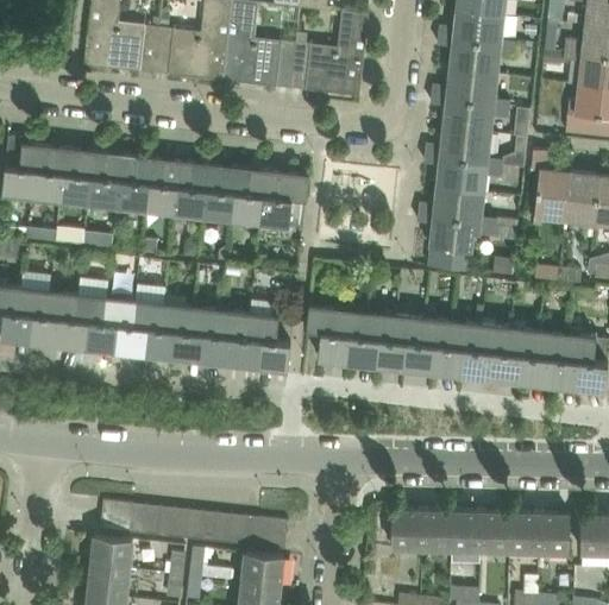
[(152,75),(154,75),(159,27),(152,27),(117,23),(118,0),(92,0),(85,65),(119,69),(119,71),(120,71),(120,69),(139,71),(139,68),(154,69),(152,75)]
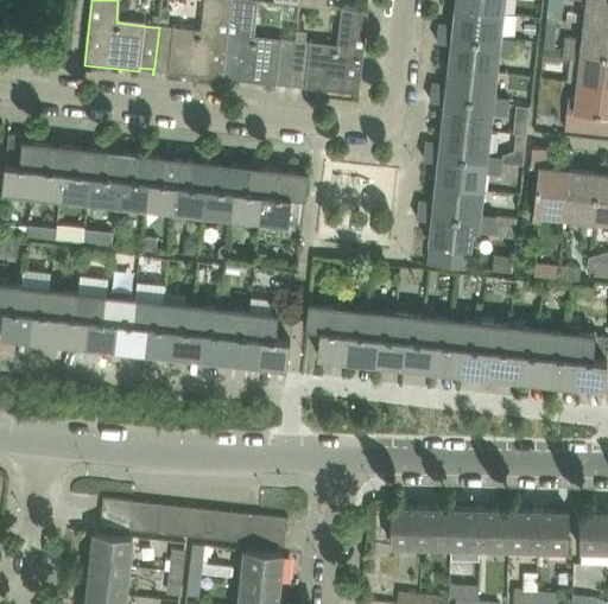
[(189,77),(222,81),(230,0),(203,0),(200,32),(169,29),(159,27),(153,75),(154,76),(156,70),(169,71),(169,75),(187,76),(187,80),(188,80),(189,77)]
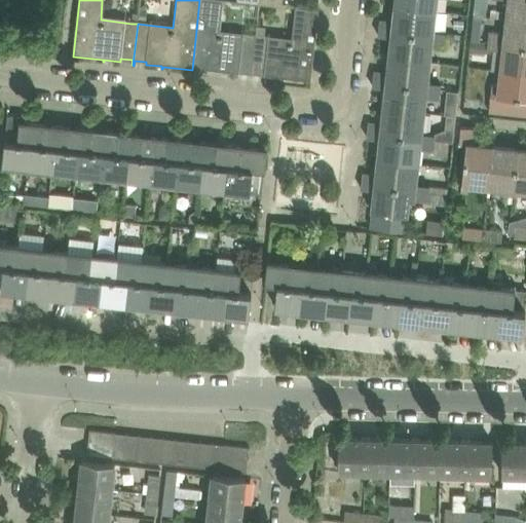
[(250,78),(251,78),(256,37),(219,33),(222,2),(209,0),(199,0),(192,70),(221,73),(221,75),(222,75),(222,73),(238,75),(238,72),(251,73),(250,78)]
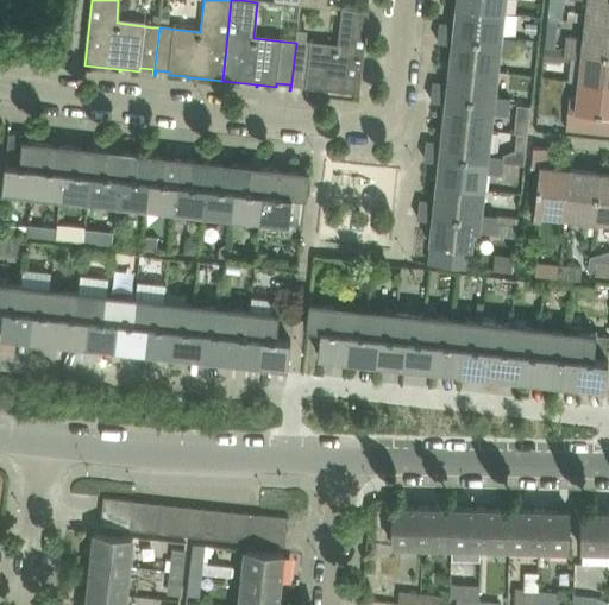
[(300,0),(299,7),(326,11),(326,0),(300,0)]
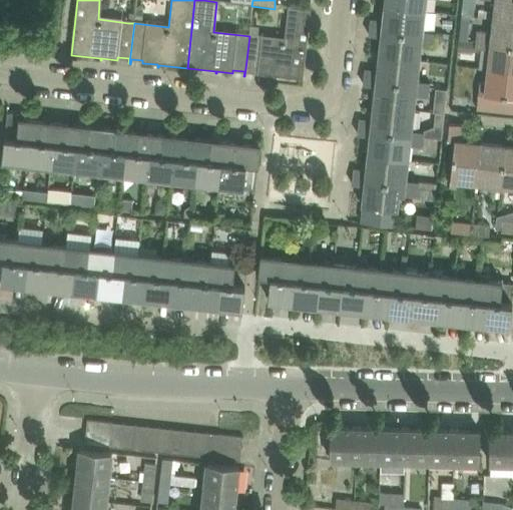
[(385,0),(384,9),(389,10),(424,14),(425,0),(433,0),(439,1),(438,0),(385,0)]
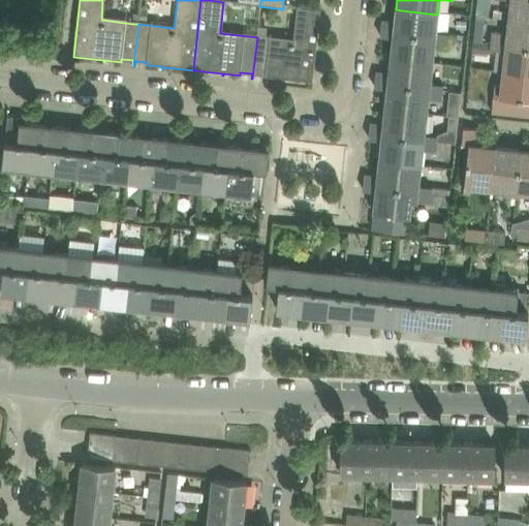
[(510,1),(508,22),(528,24),(528,0),(503,0),(504,0),(510,1)]
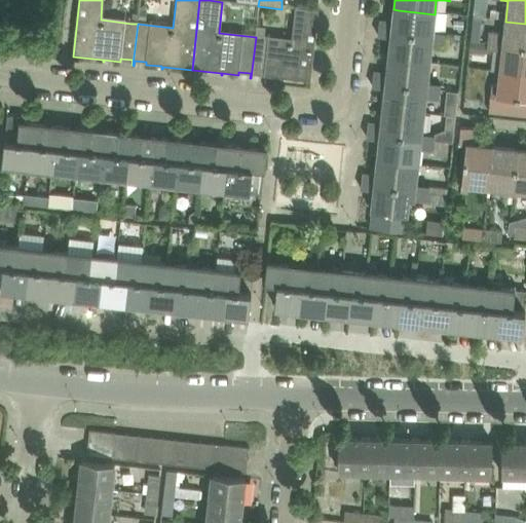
[(256,37),(251,78),(252,78),(252,73),(264,75),(263,78),(279,80),(279,82),(280,82),(280,80),(310,83),(317,12),(298,10),(294,10),(291,41),(264,38),(265,29),(257,28),(256,37)]
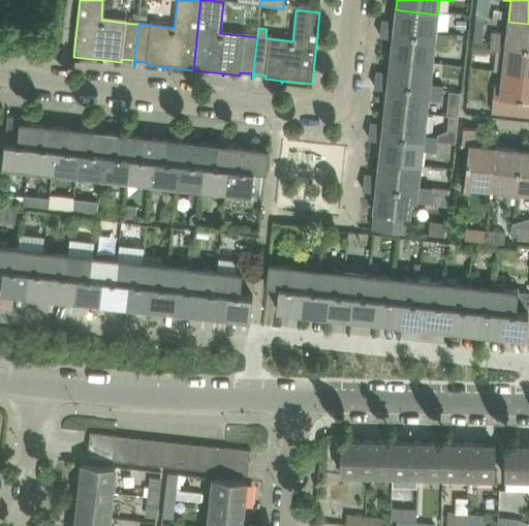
[(381,23),(380,30),(394,32),(394,35),(434,39),(434,42),(447,44),(448,36),(435,35),(437,14),(401,10),(400,25),(381,23)]
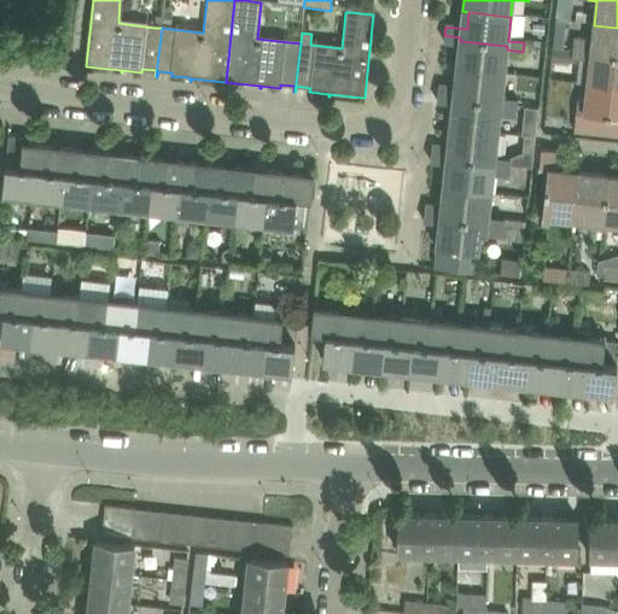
[(164,13),(162,28),(172,29),(173,15),(164,13)]
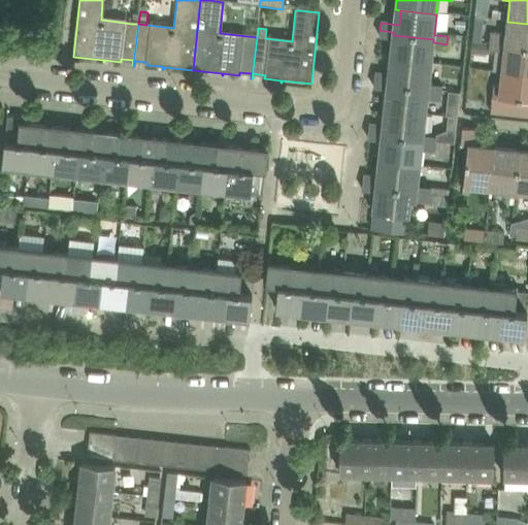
[(474,19),(472,43),(481,44),(484,20),(474,19)]
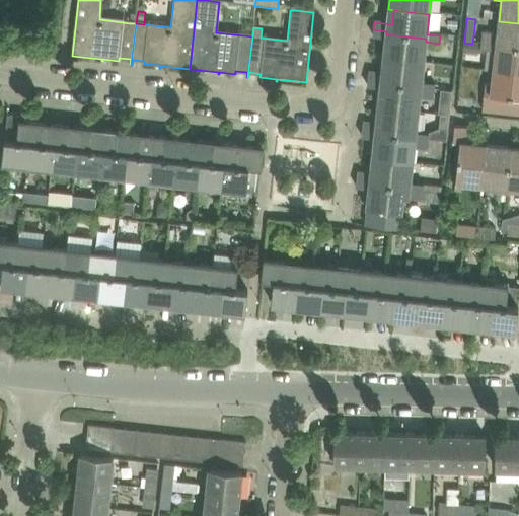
[(487,51),(489,51),(490,44),(496,44),(496,47),(518,49),(518,23),(499,21),(497,37),(480,34),(478,50),(487,51)]
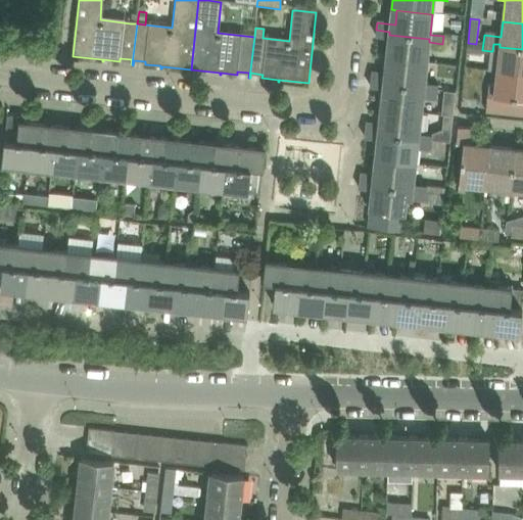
[(386,60),(391,61),(426,64),(428,50),(441,51),(442,44),(429,42),(429,39),(389,35),(389,32),(376,30),(375,38),(388,39),(386,60)]
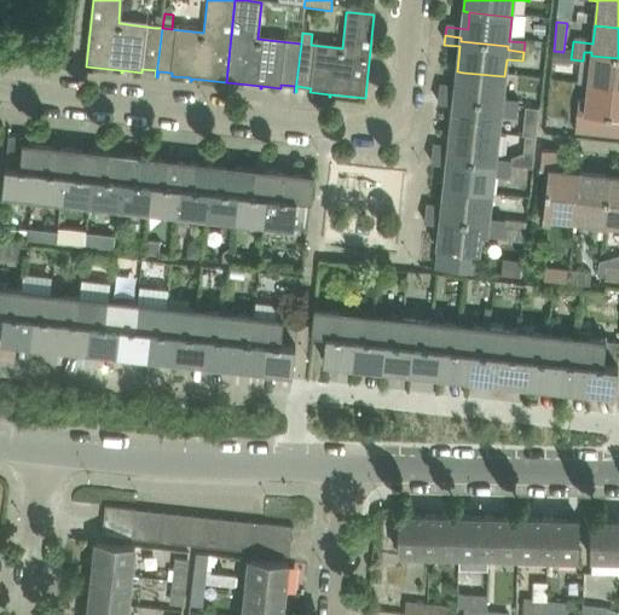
[(580,61),(580,68),(590,69),(588,85),(618,88),(618,58),(591,56),(591,52),(584,52),(583,61),(580,61)]
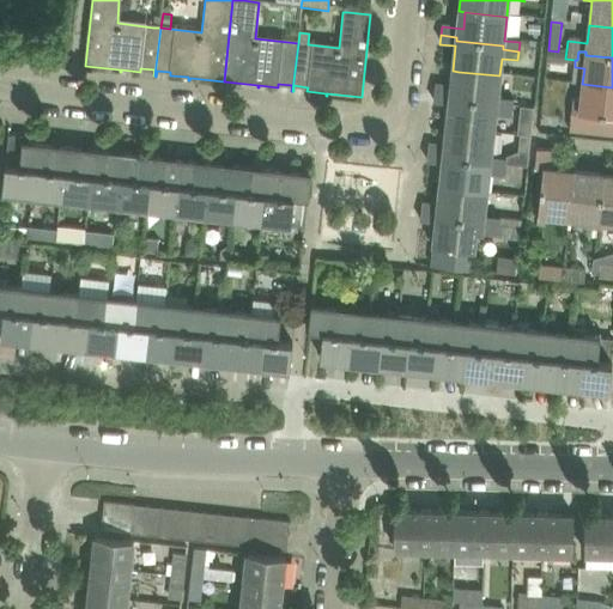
[(436,86),(435,95),(449,97),(449,101),(496,105),(496,109),(513,110),(514,101),(497,99),(499,75),(459,72),(457,89),(436,86)]
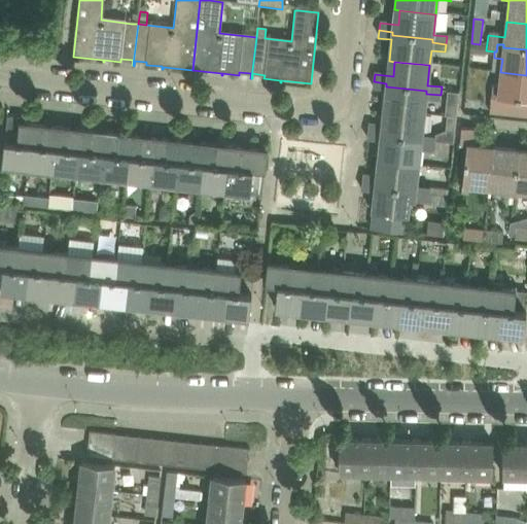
[(526,75),(500,72),(499,88),(492,88),(489,114),(526,118),(526,75)]
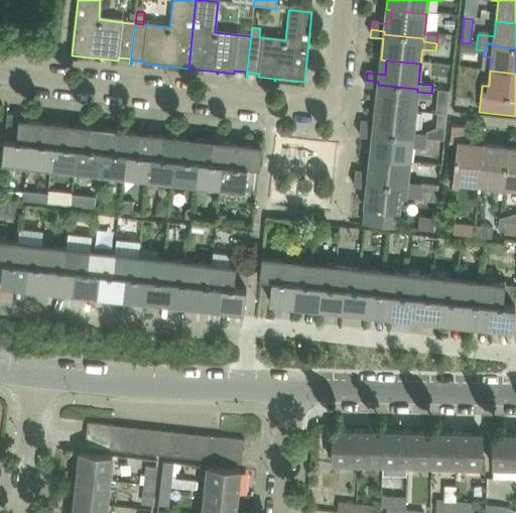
[(375,110),(381,110),(415,114),(417,100),(430,101),(431,93),(417,92),(417,89),(378,85),(378,82),(366,80),(365,88),(378,89),(375,110)]
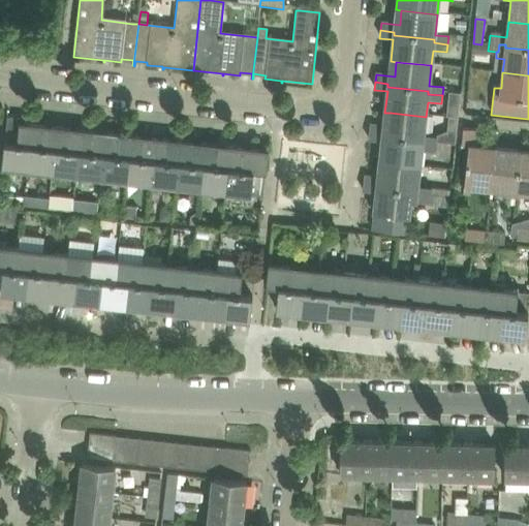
[(370,125),(369,133),(382,134),(382,138),(423,143),(423,146),(436,147),(437,138),(424,137),(426,117),(391,113),(389,127),(370,125)]
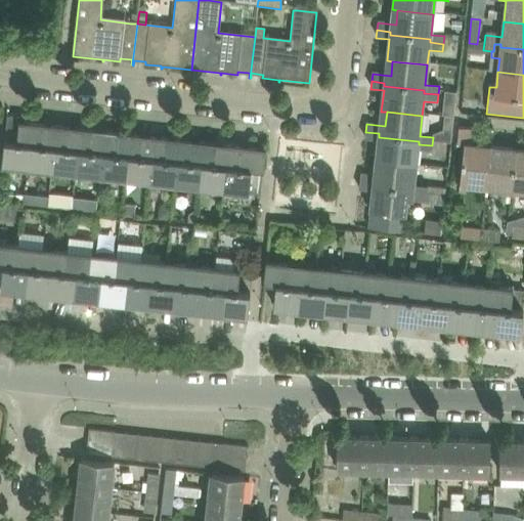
[(27,172),(27,167),(30,143),(42,145),(44,126),(18,123),(19,115),(7,114),(2,164),(18,166),(17,171),(27,172)]
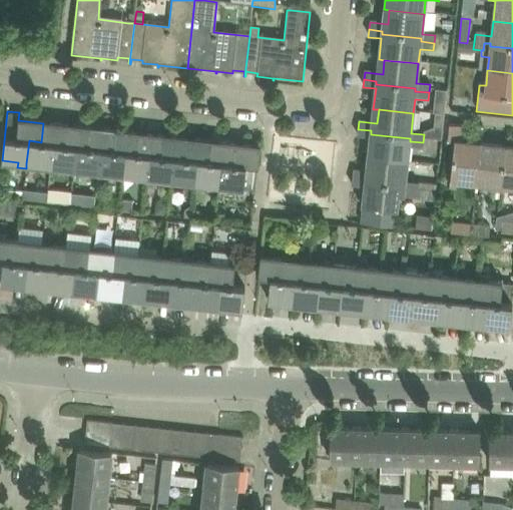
[(26,163),(50,166),(53,143),(65,144),(67,126),(43,123),(41,142),(29,140),(26,163)]
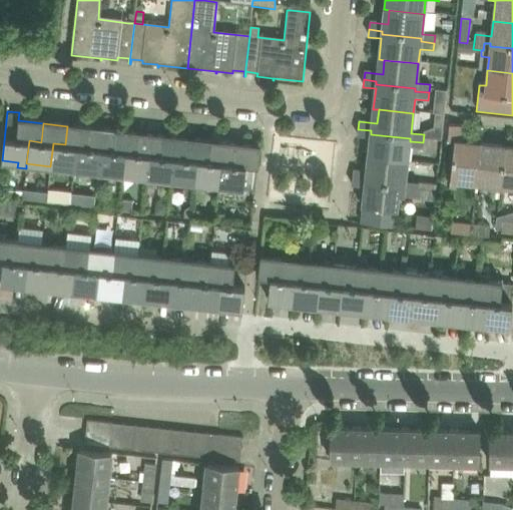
[(455,182),(474,184),(478,150),(464,148),(466,127),(449,125),(447,143),(453,144),(448,189),(454,190),(455,182)]
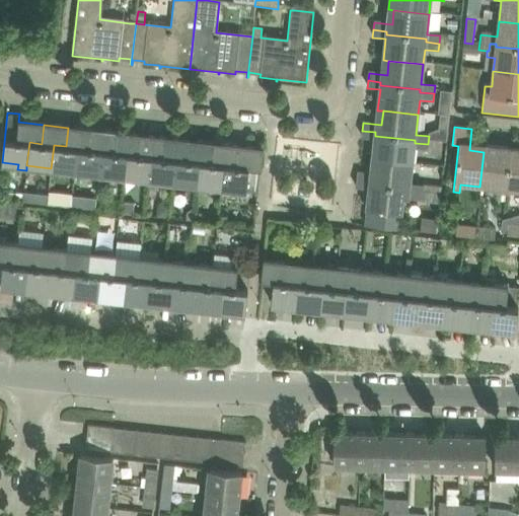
[(51,168),(75,171),(78,148),(90,149),(92,130),(68,128),(66,146),(54,145),(51,168)]
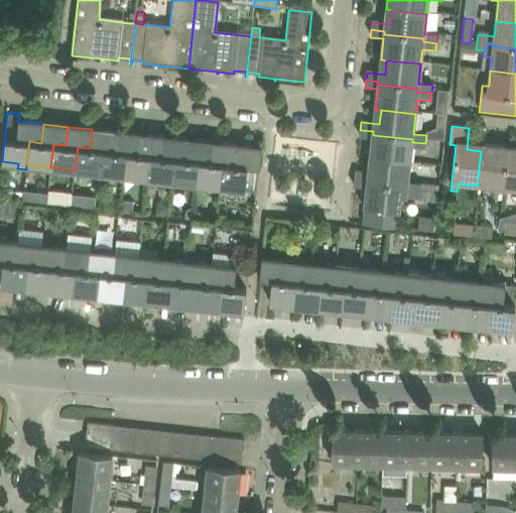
[(78,147),(75,170),(92,172),(91,176),(99,177),(99,172),(102,150),(114,151),(116,132),(92,129),(90,148),(78,147)]
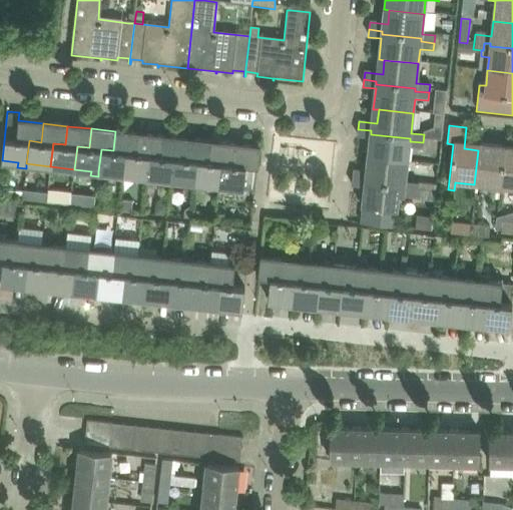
[(368,159),(373,159),(408,163),(409,148),(423,150),(423,142),(410,141),(410,138),(371,134),(371,130),(358,129),(357,136),(370,137),(368,159)]
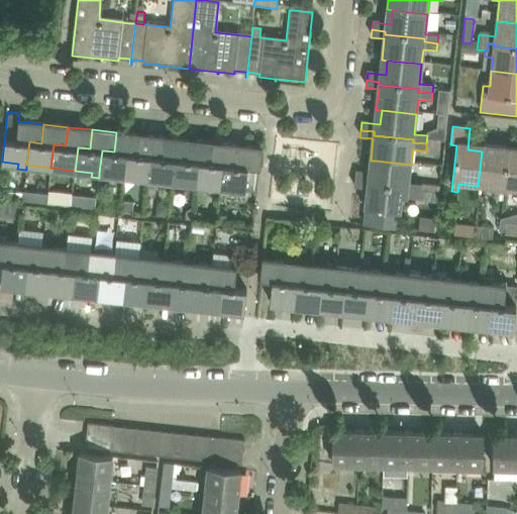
[(99,173),(123,176),(126,152),(138,155),(140,135),(116,132),(114,151),(102,150),(99,173)]
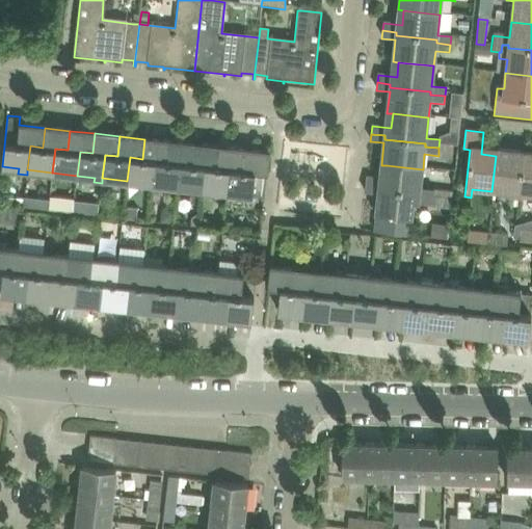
[(127,181),(152,184),(155,160),(167,161),(169,142),(144,139),(142,159),(130,157),(127,181)]
